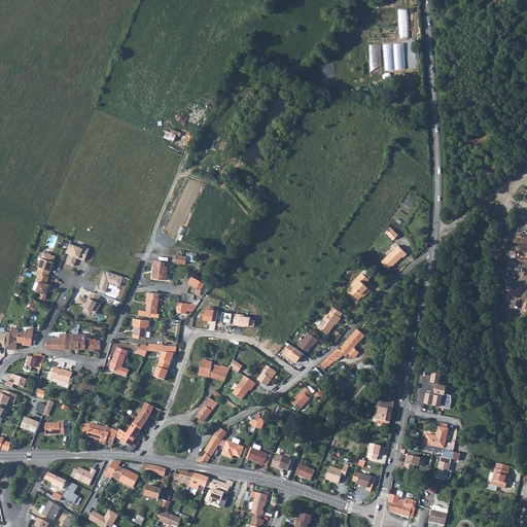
[(399,37),(409,37),(410,8),(400,8),(399,37)]
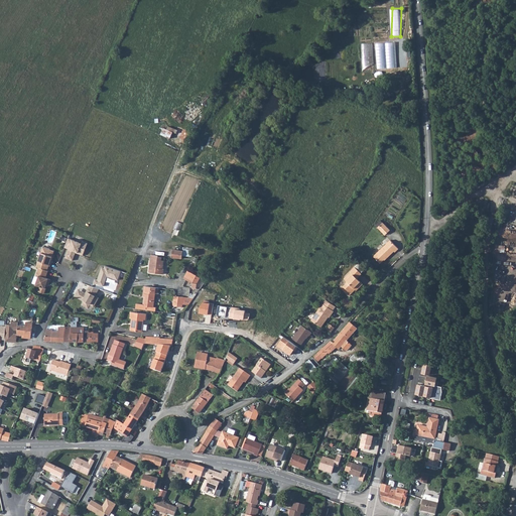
[(383,65),(393,65),(393,41),(383,41),(383,65)]
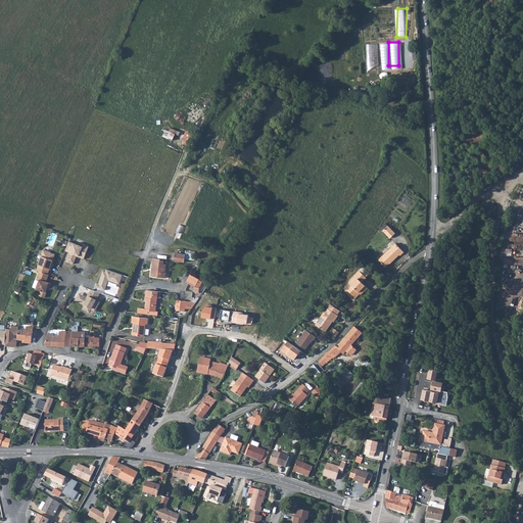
[(368,72),(379,72),(379,43),(367,44),(368,72)]
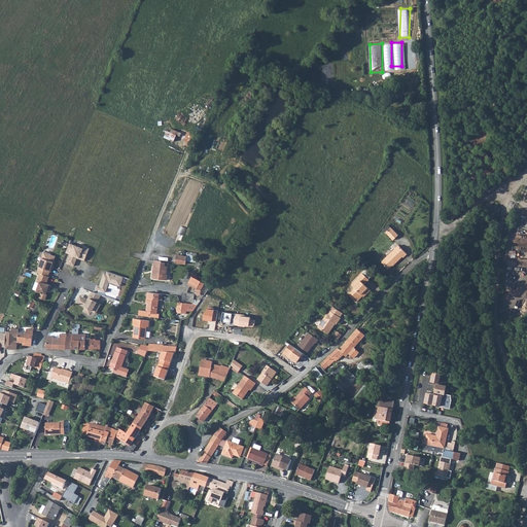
[(172,129),(171,132),(167,130),(165,137),(174,141),(177,134),(180,136),(181,132),(172,129)]
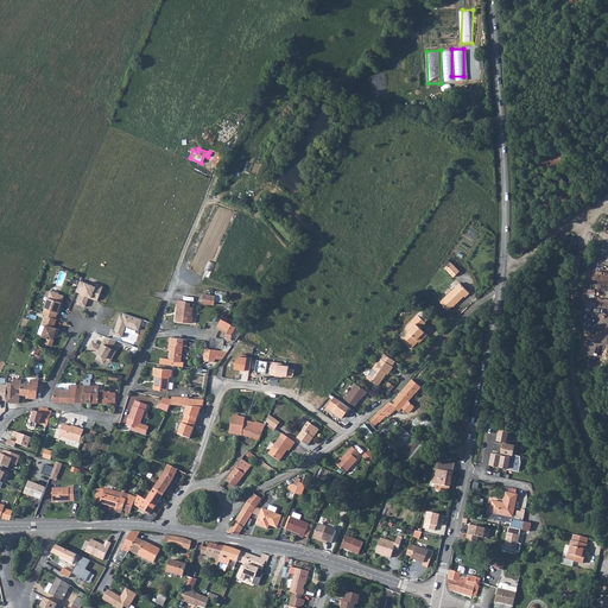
[(445,267),(455,277),(461,271),(451,261),(445,267)]
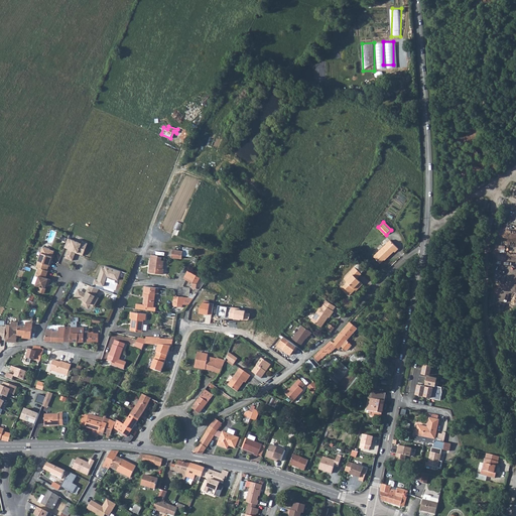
[(80,242),(67,237),(62,246),(68,247),(63,256),(71,259),(75,250),(76,251),(76,252),(81,254),(86,242),(81,240),(80,242)]
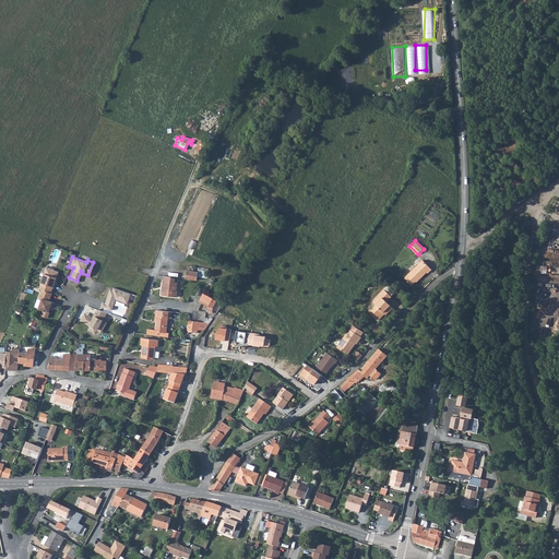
[(424,260),(406,276),(413,284),(418,280),(419,280),(427,272),(428,273),(432,269),(424,260)]
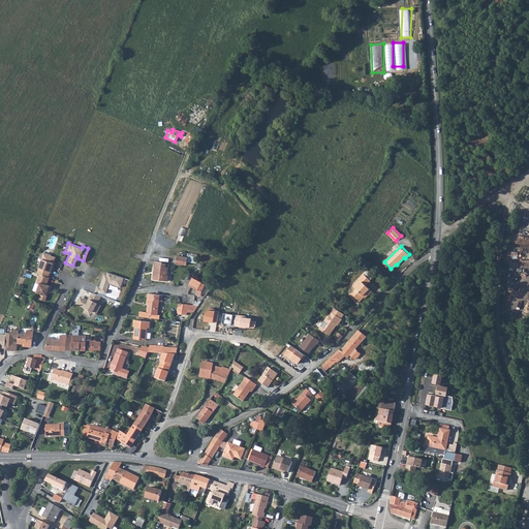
[(38,273),(48,276),(49,271),(50,271),(52,267),(51,267),(52,261),(54,256),(42,252),(35,272),(38,273)]
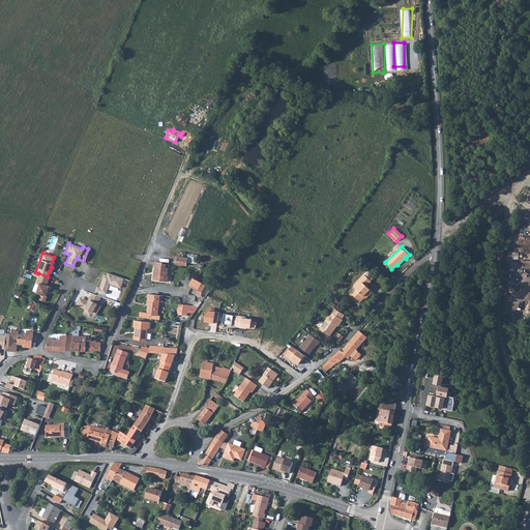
[(188,254),(187,263),(198,263),(199,254),(188,254)]
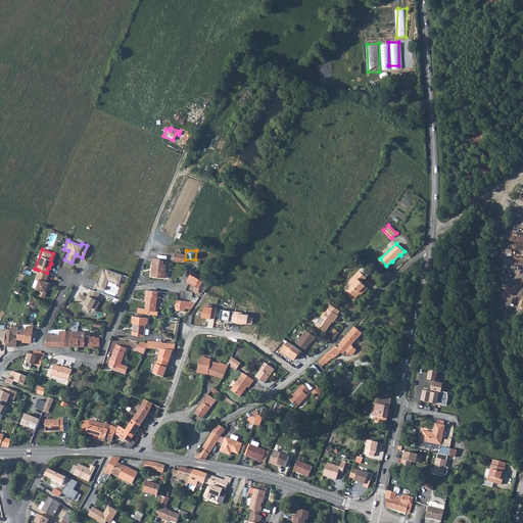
[(173,251),(173,259),(182,259),(183,252),(173,251)]
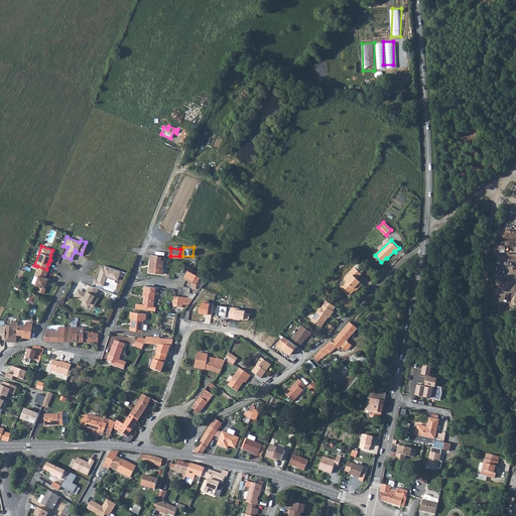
[(149,267),(149,273),(163,273),(163,268),(162,268),(163,260),(160,260),(161,257),(156,257),(156,255),(150,254),(149,259),(150,259),(150,267),(149,267)]
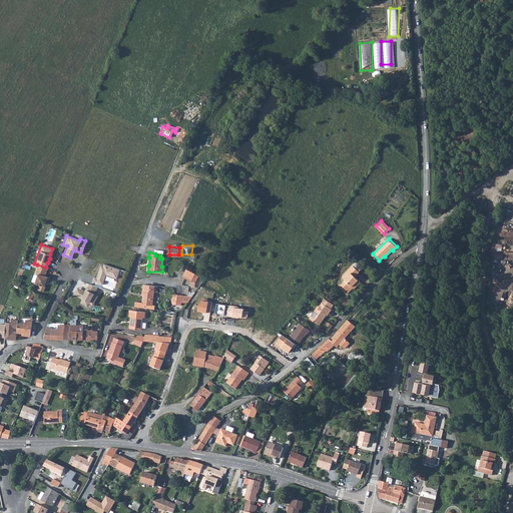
[(94,277),(93,282),(103,285),(106,276),(117,280),(120,270),(104,264),(103,267),(101,266),(97,278),(94,277)]
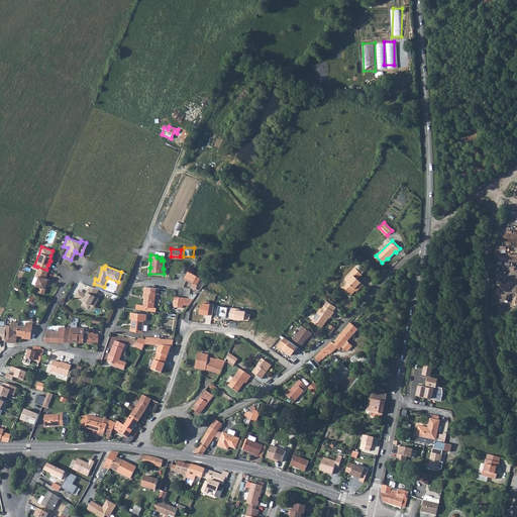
[(46,270),(37,267),(35,274),(37,275),(34,284),(39,286),(37,291),(43,292),(45,287),(44,287),(44,285),(45,282),(47,283),(49,279),(44,277),(47,270),(46,270)]
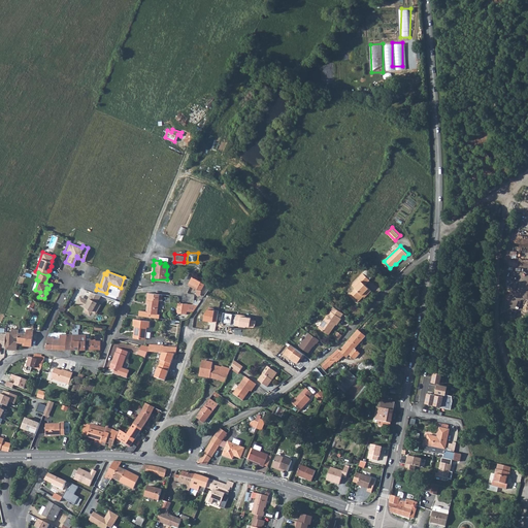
[(356,286),(353,290),(354,291),(365,277),(361,274),(357,278),(358,279),(354,284),(356,286)]
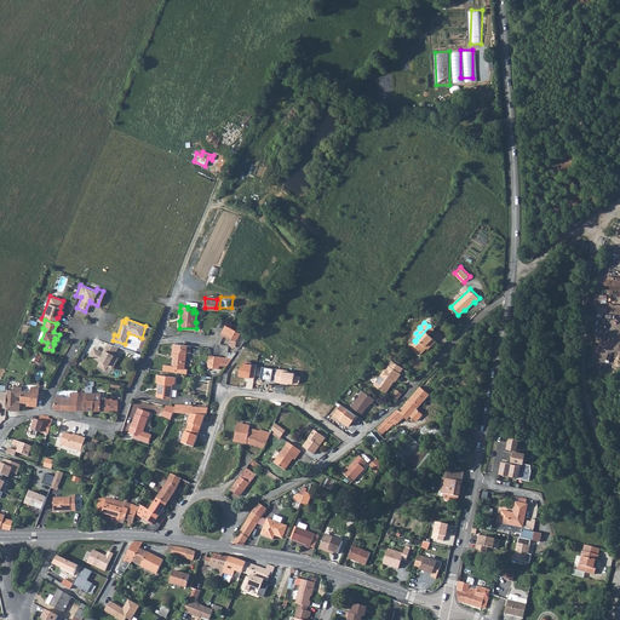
[(240,333),(225,326),(220,334),(231,340),(231,346),(236,346),(236,340),(240,333)]
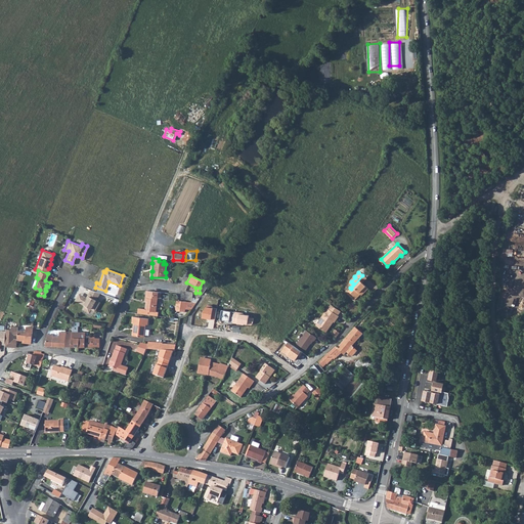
[(351,289),(347,293),(354,300),(360,294),(361,296),(367,289),(361,284),(365,278),(362,275),(351,289)]
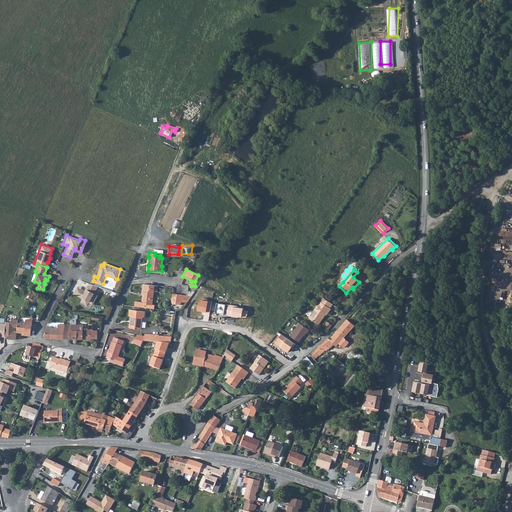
[(85,291),(83,291),(83,290),(83,289),(80,287),(77,294),(83,297),(81,300),(87,304),(88,300),(92,302),(97,293),(93,292),(97,285),(88,282),(85,287),(86,288),(85,291)]
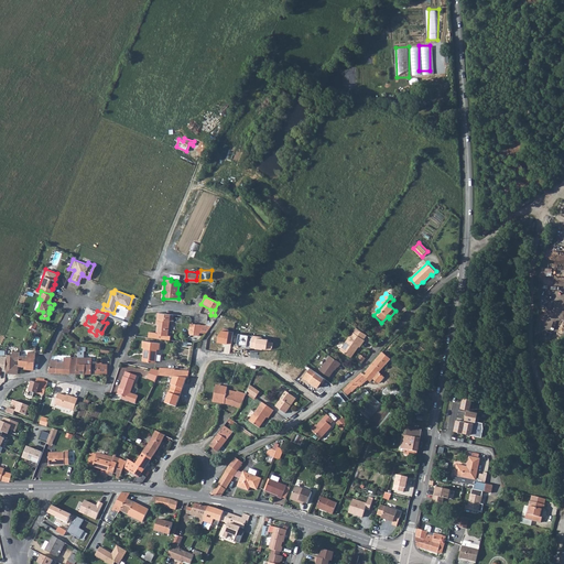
[(156,323),(160,323),(160,326),(158,325),(156,333),(148,332),(148,337),(170,339),(170,336),(169,336),(171,314),(158,313),(156,323)]
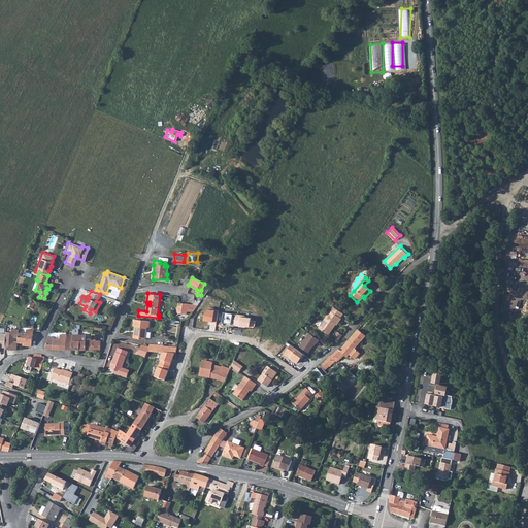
[(177,303),(176,312),(187,314),(187,311),(191,312),(197,305),(177,303)]
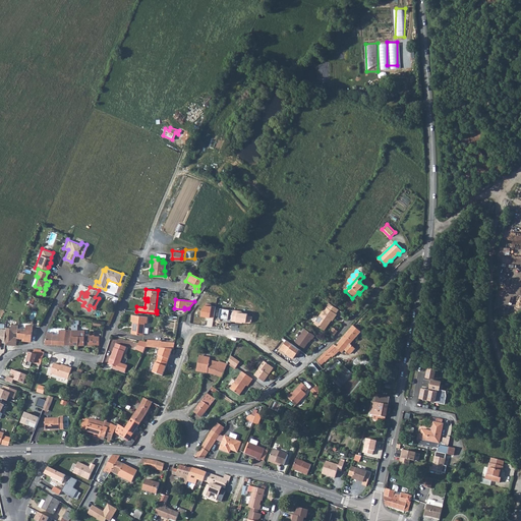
[(331,301),(328,306),(330,307),(337,312),(340,308),(333,303),(331,301)]
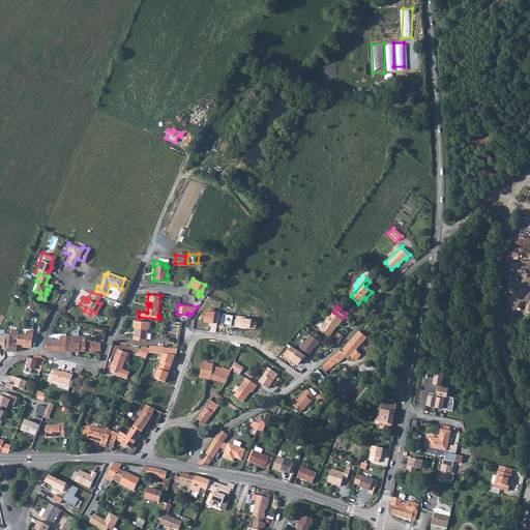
[(215,312),(209,311),(205,316),(204,322),(213,323),(215,312)]
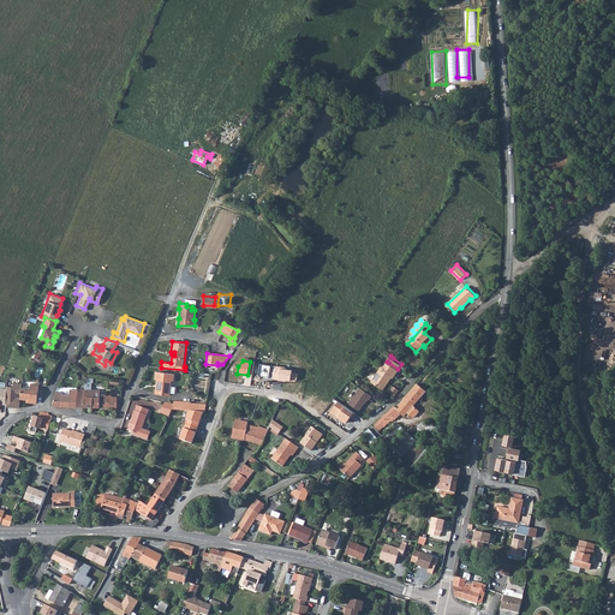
[(270,365),(260,363),(257,375),(268,377),(270,365)]
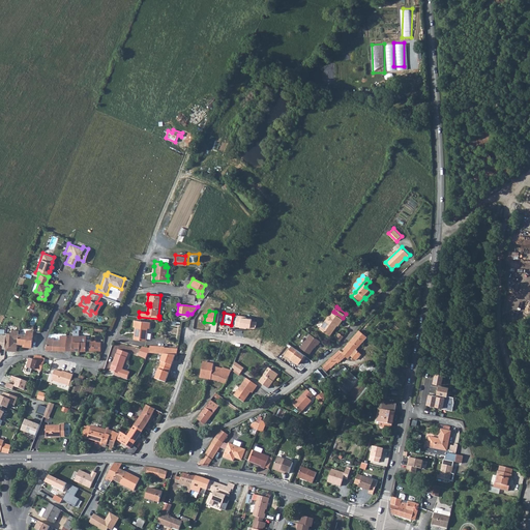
[(330,318),(328,317),(320,327),(329,333),(337,323),(340,324),(344,319),(343,318),(335,313),(330,318)]
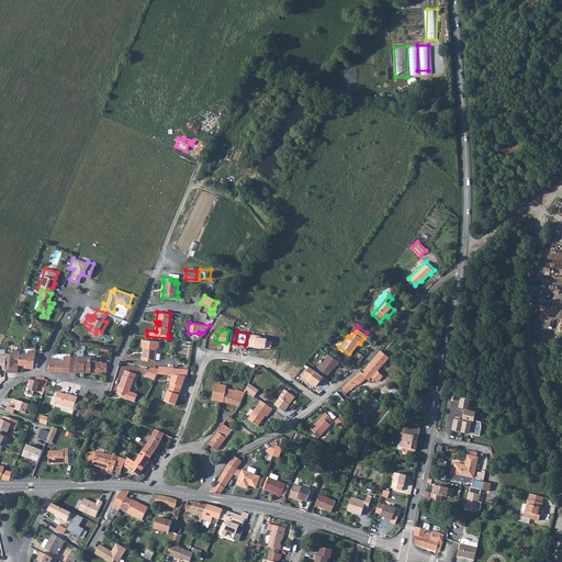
[(251,334),(249,347),(261,349),(261,348),(270,349),(271,347),(272,341),(267,341),(268,338),(261,337),(261,335),(251,334)]
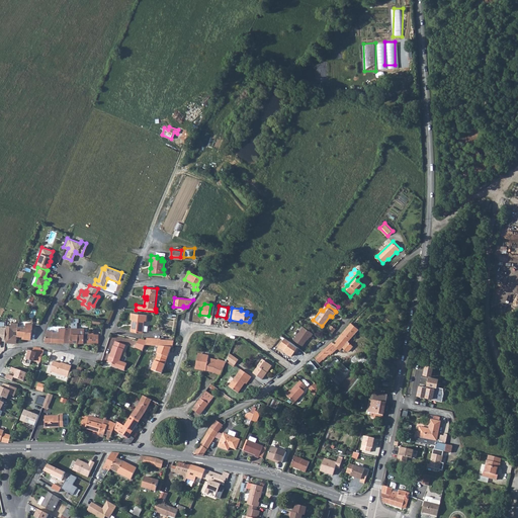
[(133,312),(132,318),(134,318),(133,330),(144,331),(145,319),(147,319),(148,313),(133,312)]
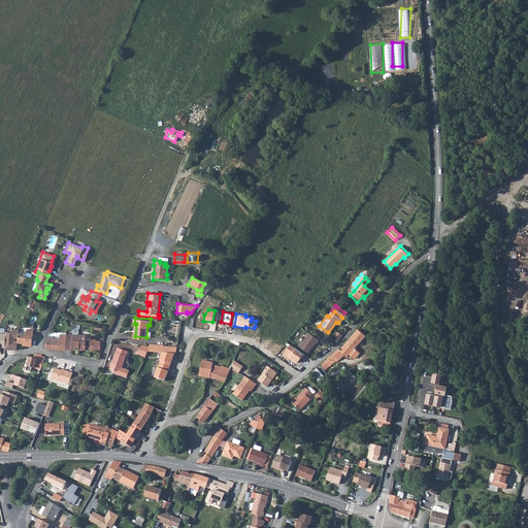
[(17,349),(17,341),(17,340),(13,340),(13,336),(17,336),(18,332),(18,328),(11,328),(11,331),(5,331),(5,333),(5,347),(5,349),(9,349),(9,348),(11,348),(11,349),(17,349)]
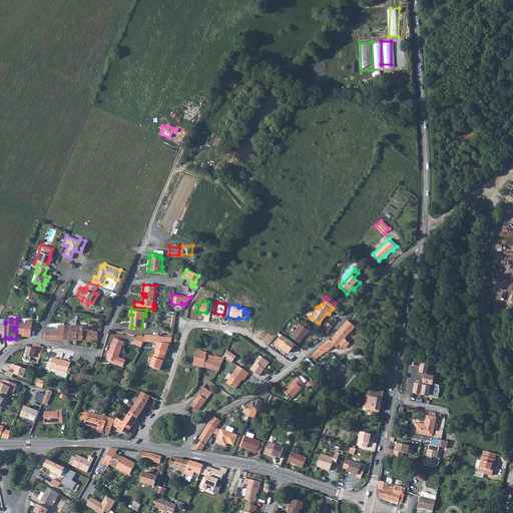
[(16,327),(16,332),(22,333),(22,335),(30,336),(31,320),(24,320),(24,324),(17,323),(16,327)]
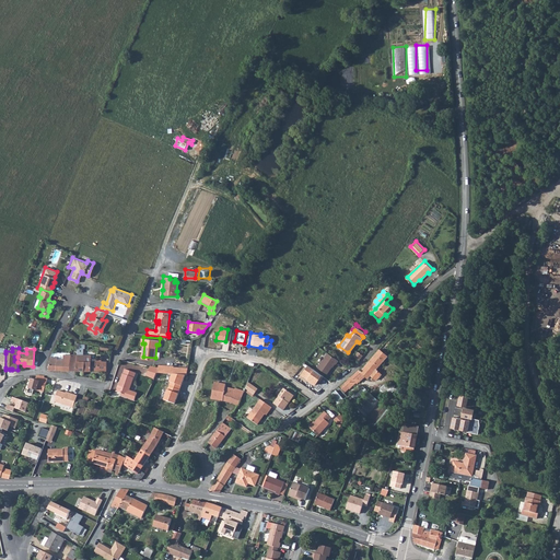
[(339,360),(328,352),(323,361),(322,360),(317,366),(326,373),(331,366),(333,368),(335,363),(336,364),(339,360)]
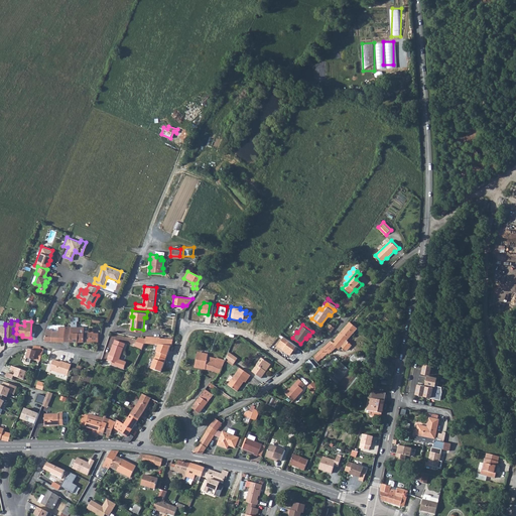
[(71,332),(70,341),(71,341),(78,341),(78,327),(71,327),(71,332)]
